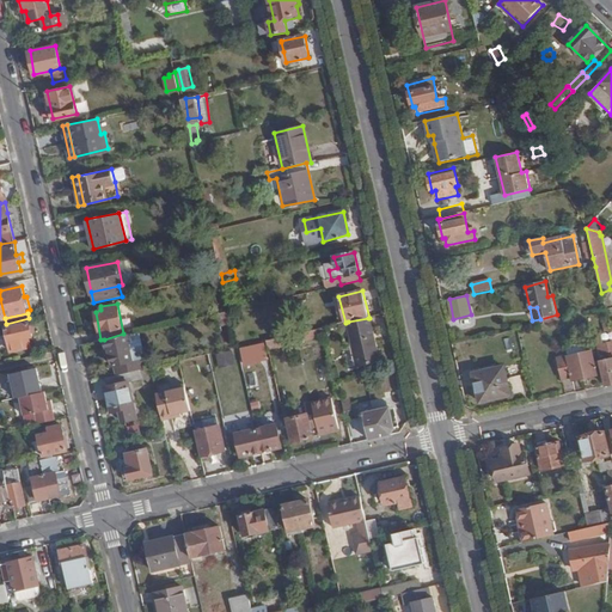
[(378,361),(368,318),(348,322),(355,356),(362,354),(366,365),(378,361)]
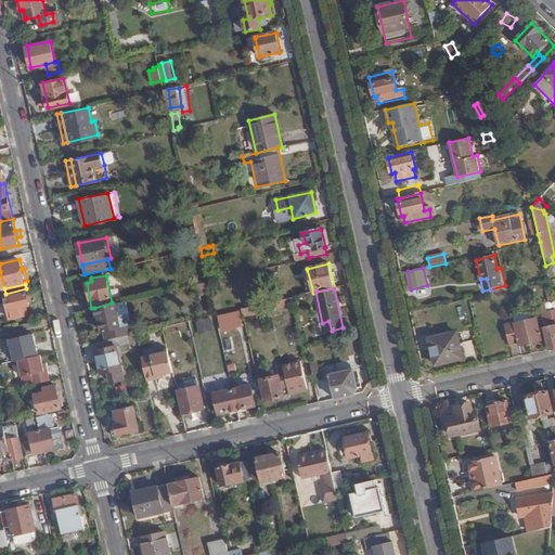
[(23,306),(26,306),(29,305),(27,293),(7,298),(11,319),(24,315),(23,306)]
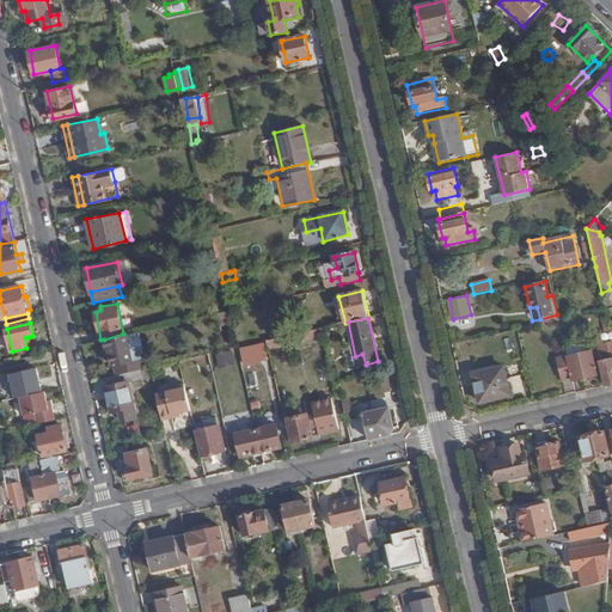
[(317,329),(267,341),(268,348),(291,343),(291,344),(304,342),(304,340),(318,337),(317,329)]
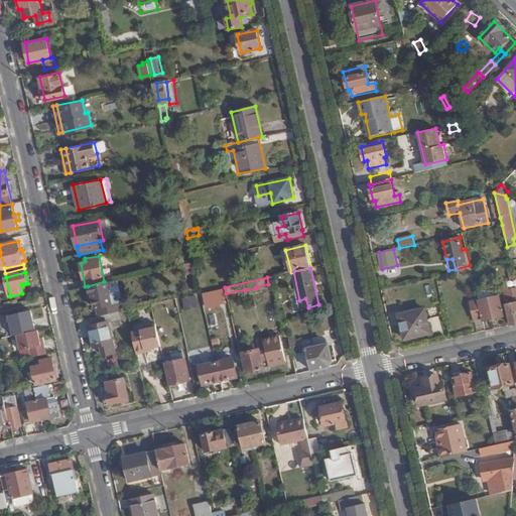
[(510,326),(515,324),(515,285),(515,279),(510,280),(501,283),(505,305),(508,315),(510,326)]
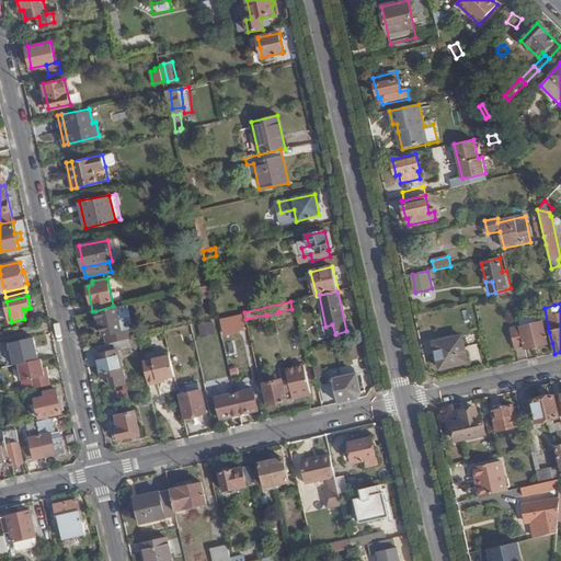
[(121,313),(117,306),(113,306),(95,311),(96,318),(101,318),(106,344),(119,341),(132,339),(129,329),(122,330),(117,316),(121,313)]
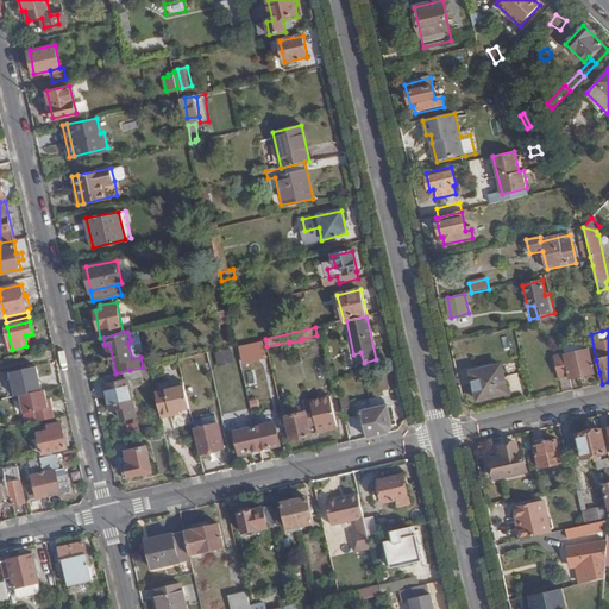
[(218,352),(220,366),(236,363),(233,349),(218,352)]
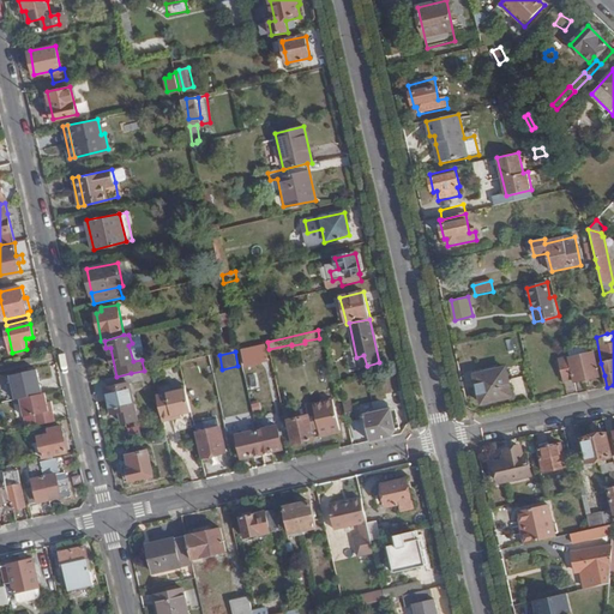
[(573,383),(605,375),(601,363),(596,365),(594,353),(569,359),(573,378),(573,383)]
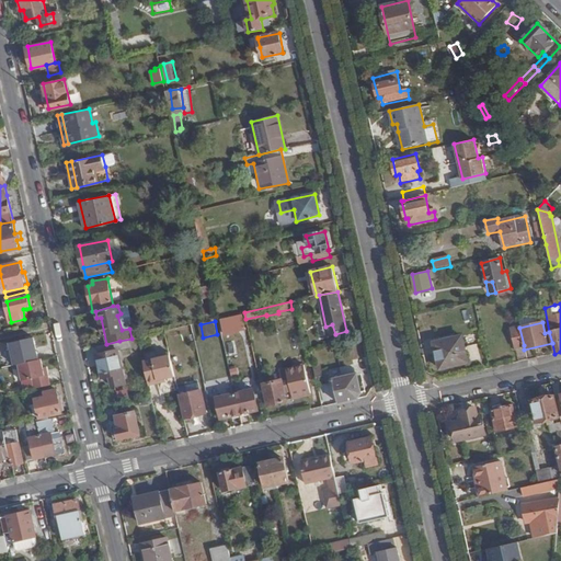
[(328,335),(335,334),(332,324),(325,327),(328,335)]
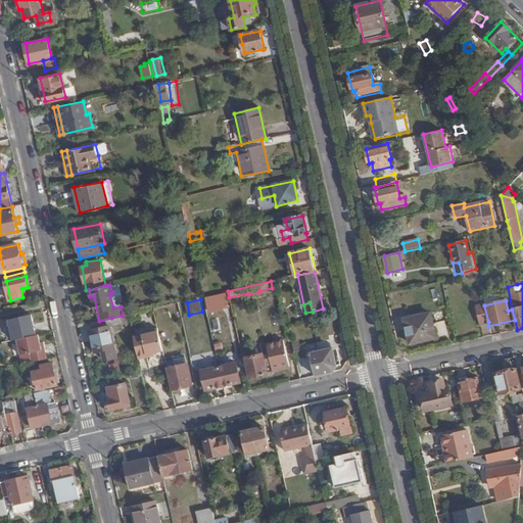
[(488,322),(484,305),(469,308),(473,324),(488,322)]
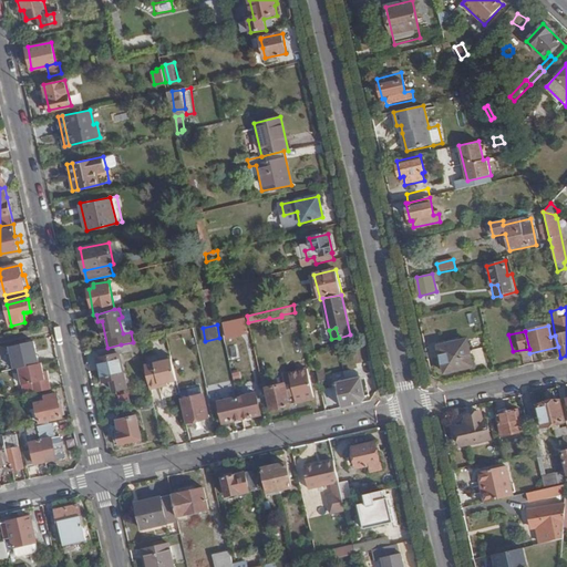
[(35,336),(10,342),(16,363),(41,357),(35,336)]
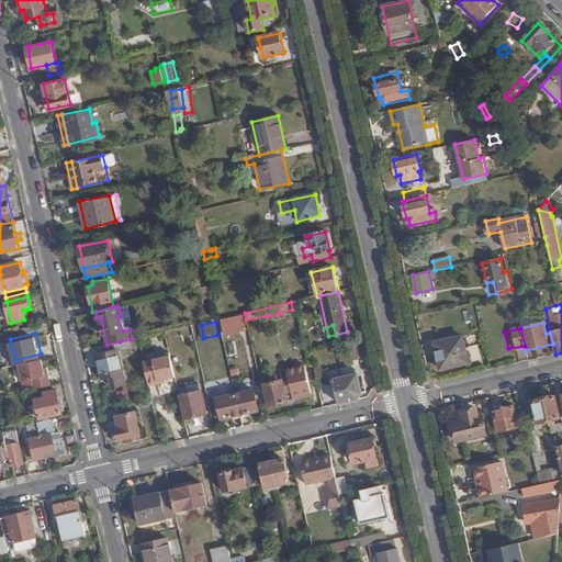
[(468,363),(461,337),(435,344),(440,370),(468,363)]
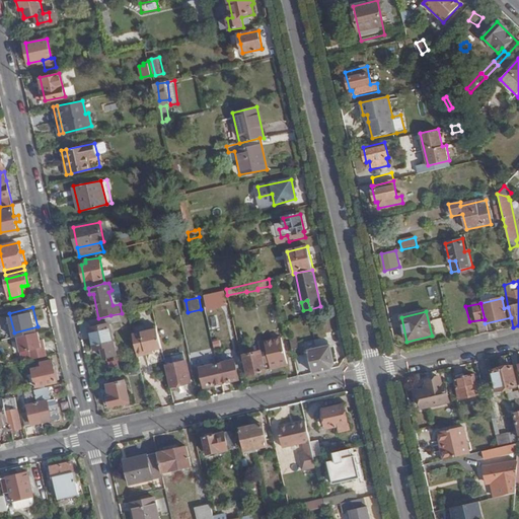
[(112,323),(110,315),(98,318),(90,320),(91,327),(90,327),(94,350),(101,348),(104,358),(117,355),(109,323),(112,323)]
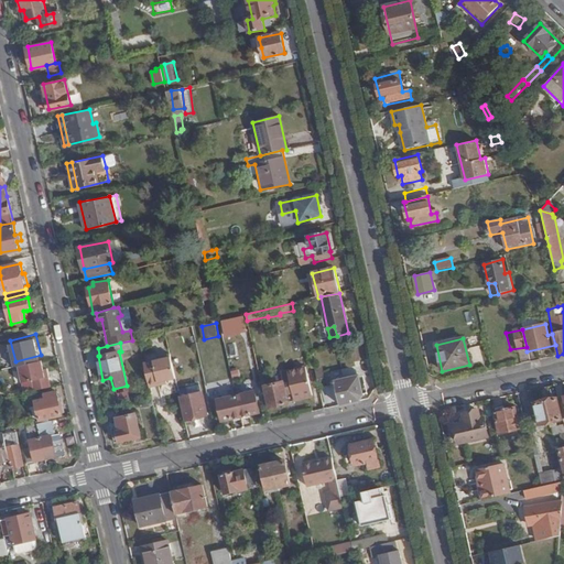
[(144,362),(150,387),(163,383),(163,380),(175,378),(170,355),(159,357),(159,359),(144,362)]
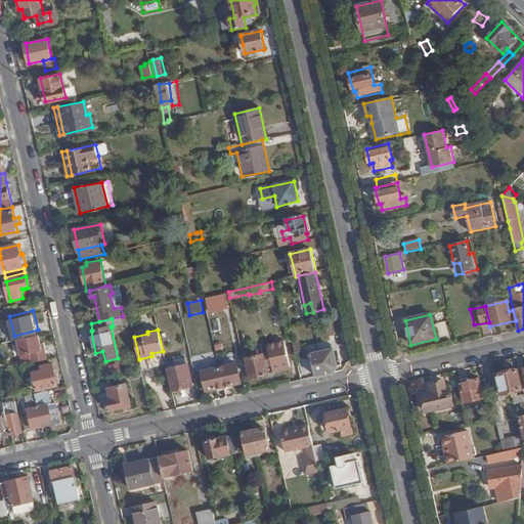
[(41,343),(39,336),(17,340),(20,355),(30,354),(32,362),(48,358),(45,350),(42,350),(41,343)]
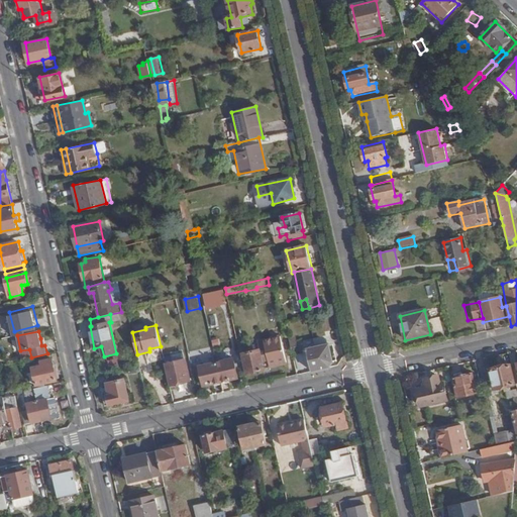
[(312,372),(331,368),(333,363),(329,345),(307,350),(312,372)]
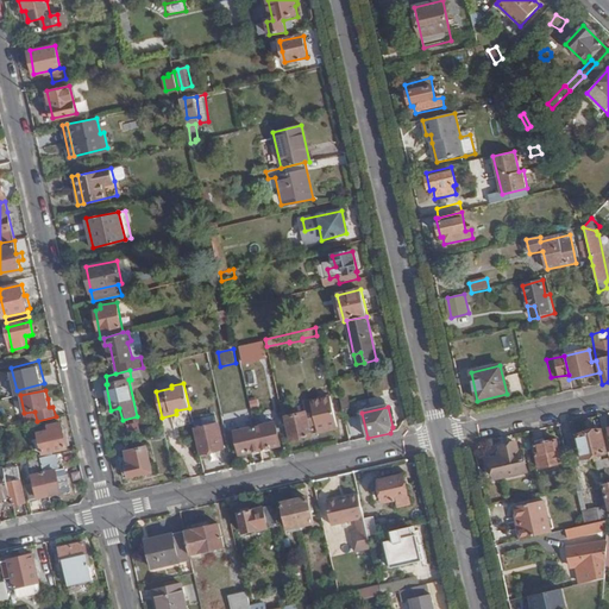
[(190,410),(200,453),(224,449),(219,424),(200,427),(195,409),(190,410)]
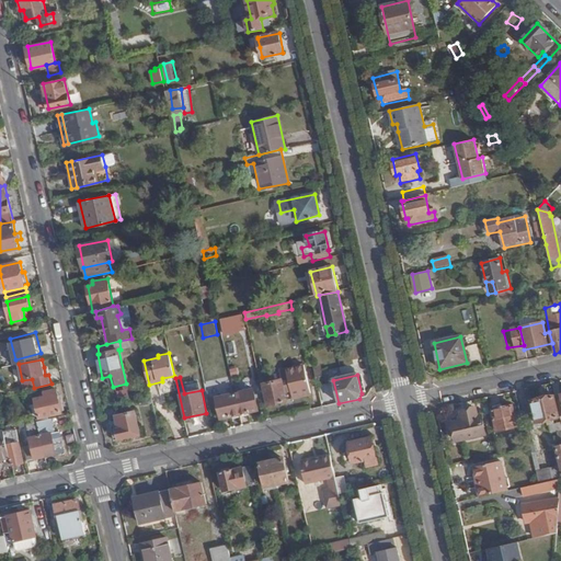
[(278,377),(274,378),(274,381),(263,384),(267,405),(286,401),(282,379),(279,380),(278,377)]
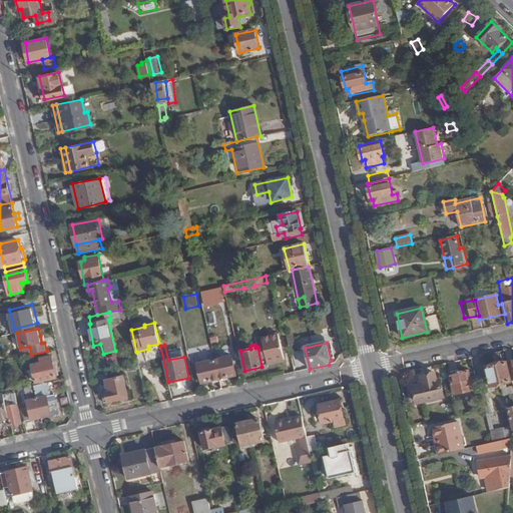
[(270,359),(271,366),(288,362),(284,345),(267,348),(268,350),(262,351),(264,361),(270,359)]
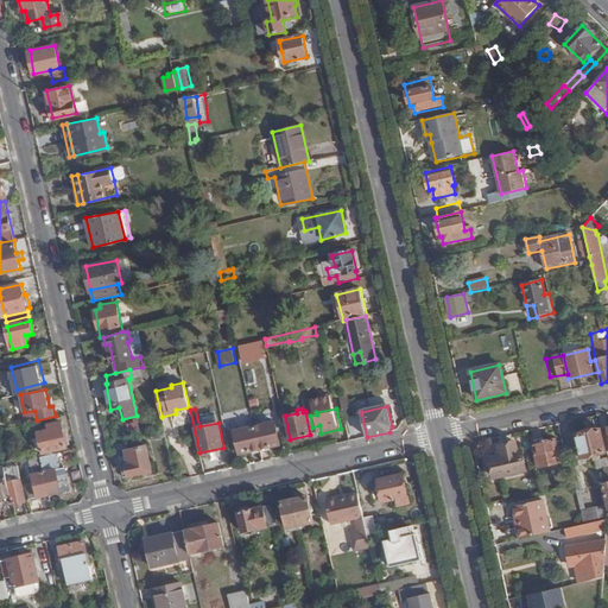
[(349,434),(360,431),(356,416),(346,418),(349,434)]
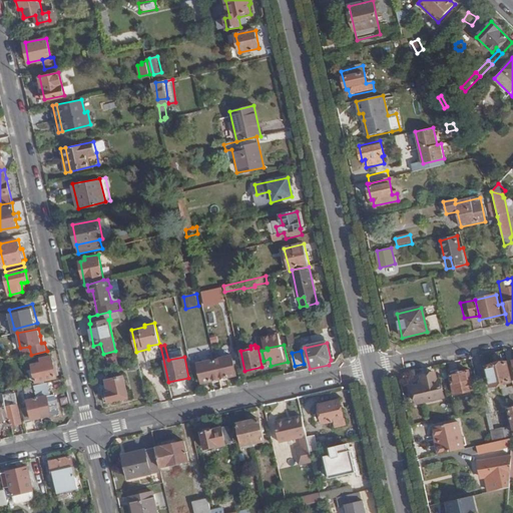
[(52,355),(41,357),(42,362),(32,364),(36,380),(56,376),(52,355)]
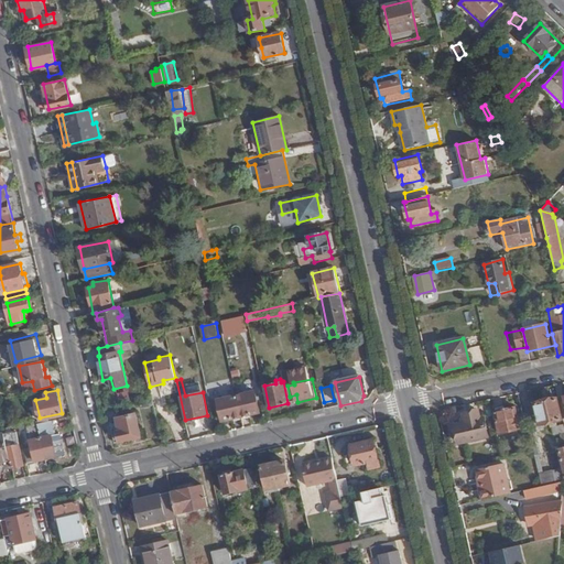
[(255,391),(236,396),(241,418),(260,413),(255,391)]
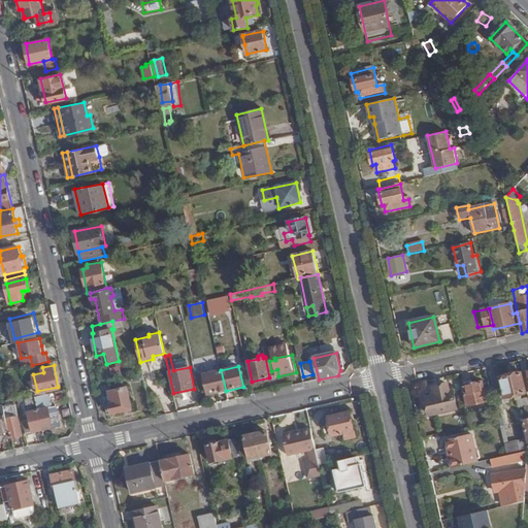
[(226,391),(221,370),(201,374),(203,385),(206,384),(208,394),(218,393),(219,394),(226,393),(226,391)]
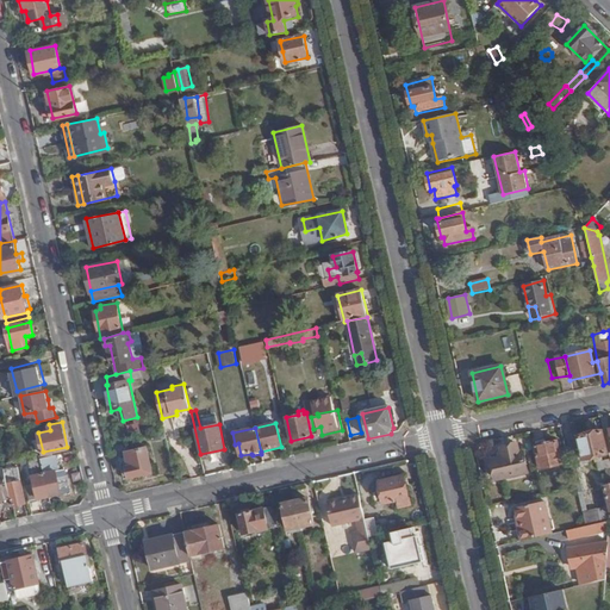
[(609,454),(604,431),(577,437),(583,459),(595,458),(596,461),(602,460),(602,455),(609,454)]
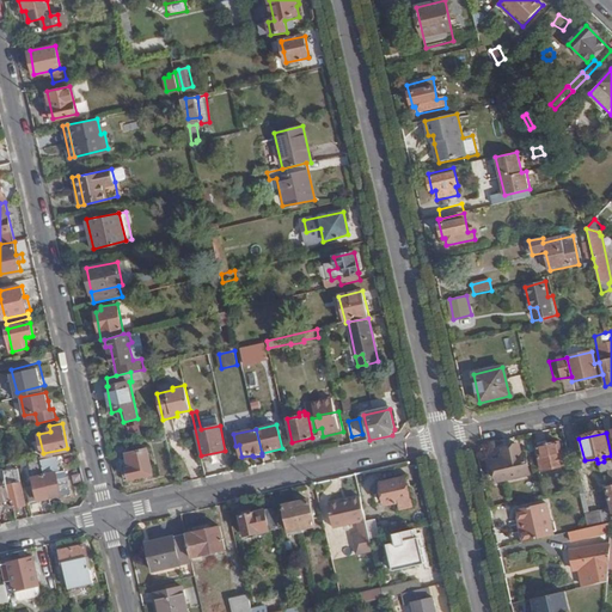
[(193,435),(175,439),(179,461),(197,457),(193,435)]
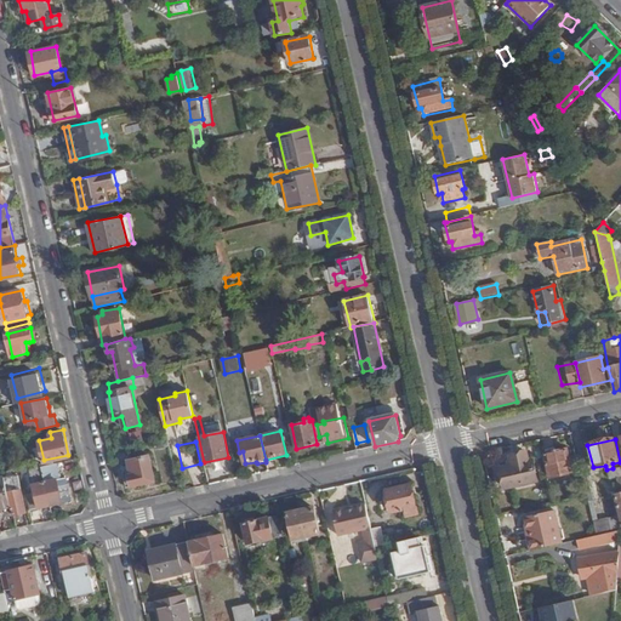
[(577,471),(575,459),(569,460),(567,449),(545,455),(551,479),(579,472),(577,471)]
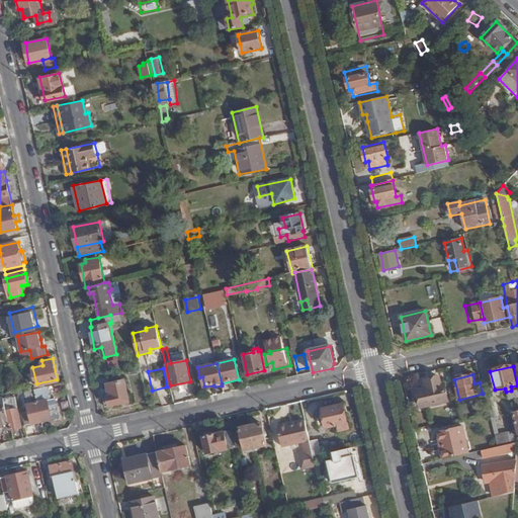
[(428,394),(419,396),(421,407),(447,402),(443,384),(440,385),(438,378),(425,381),(426,389),(428,394)]
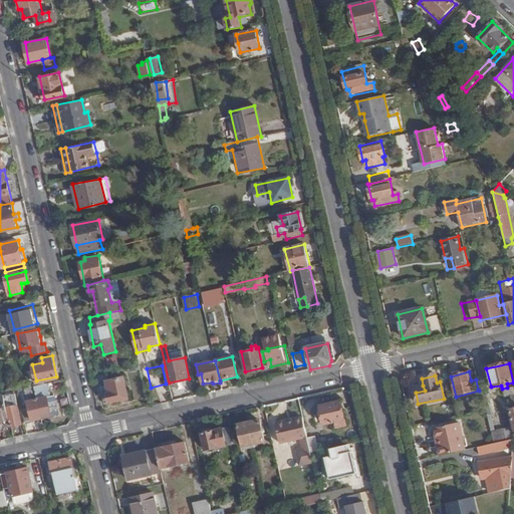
[(123,377),(109,380),(112,392),(108,393),(106,393),(109,403),(129,399),(123,377)]
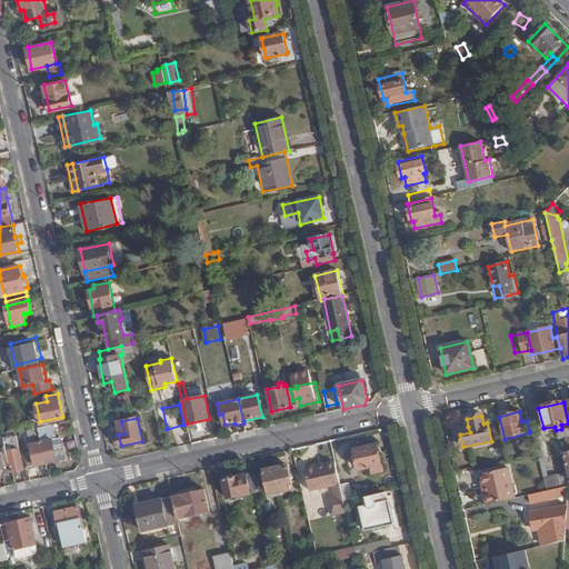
[(56,437),(52,423),(38,427),(46,462),(57,459),(56,456),(55,451),(52,439),(56,437)]
